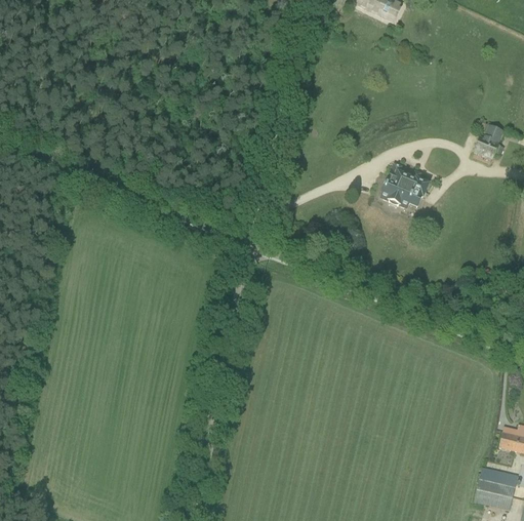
[(403,7),(387,0),(359,0),(358,3),(398,21),(403,7)]
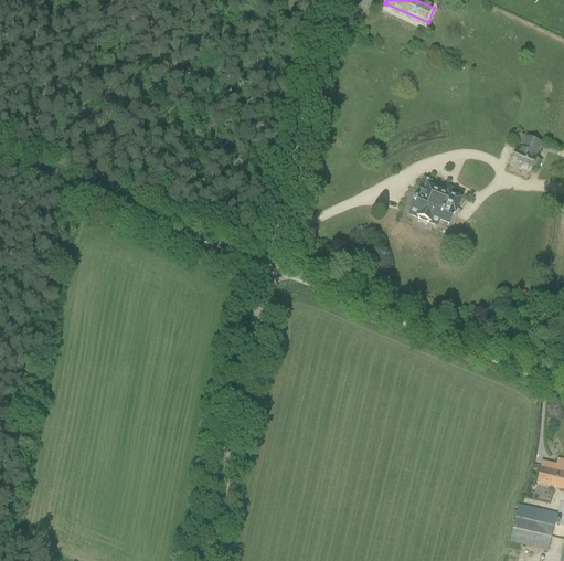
[(518,149),(513,147),(508,160),(530,170),(533,163),(540,167),(543,157),(536,155),(543,140),(525,133),(518,149)]
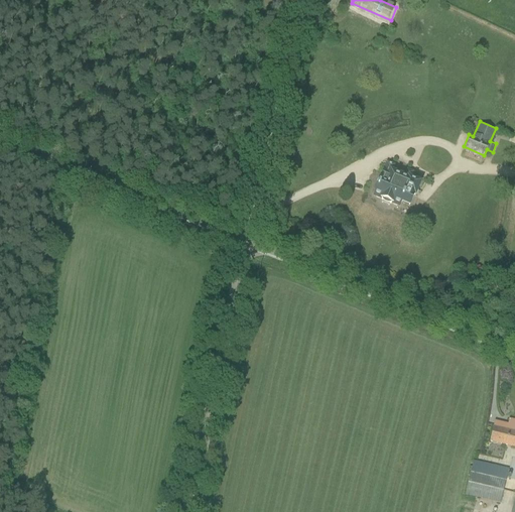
[(394,163),(385,159),(371,194),(393,203),(395,199),(410,205),(420,179),(411,176),(413,170),(405,167),(402,172),(392,168),(394,163)]
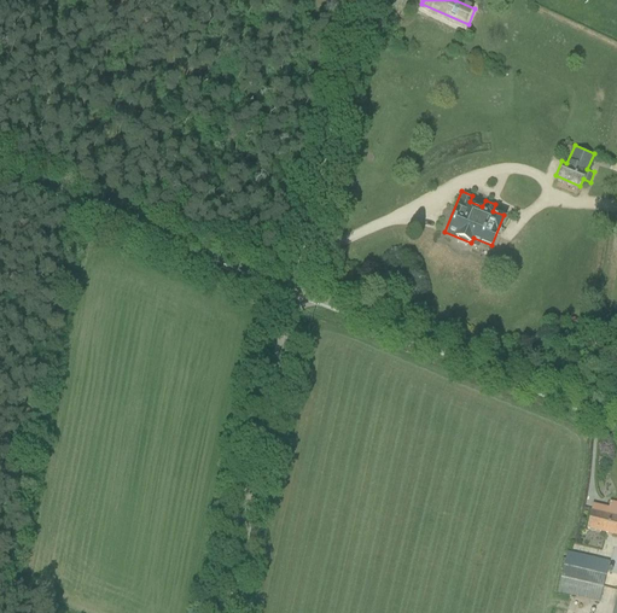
[(591,501),(586,524),(616,531),(616,498),(609,497),(606,505),(591,501)]
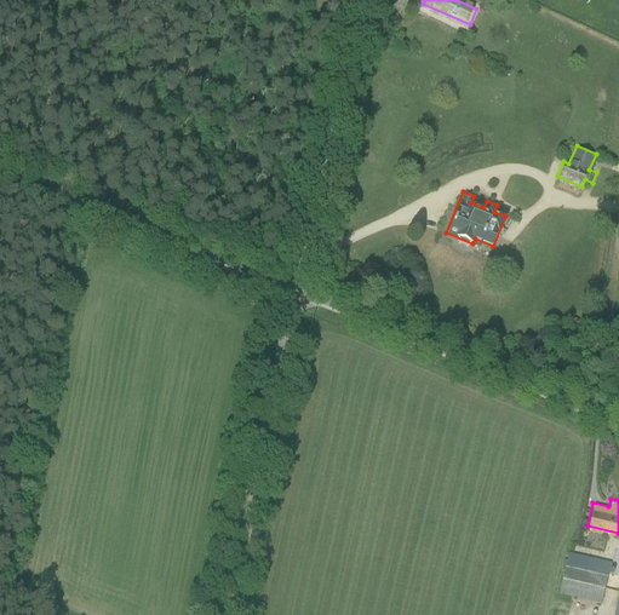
[(613,559),(568,550),(560,592),(603,602),(613,559)]
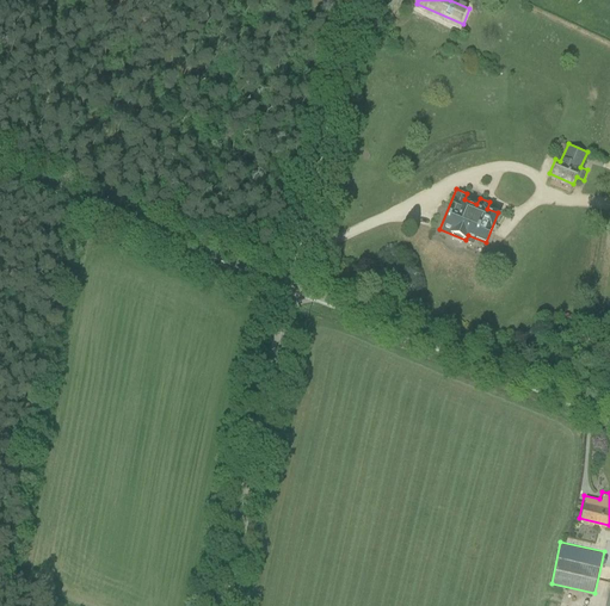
All buildings are outlined.
